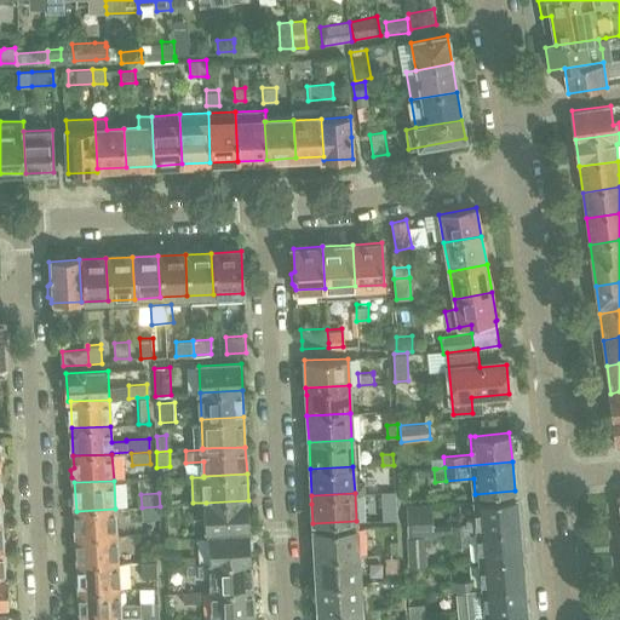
[(452,534),(469,533),(478,532),(520,528),(517,514),(520,511),(520,504),(517,503),(516,499),(505,500),(476,503),(477,517),(466,518),(466,521),(451,522),(452,534)]
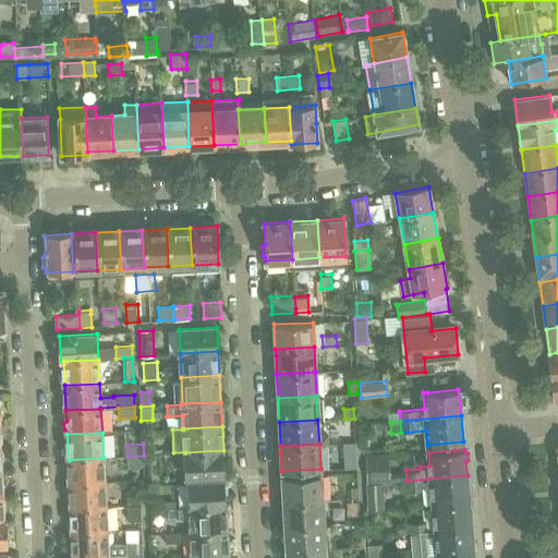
[(223,450),(185,452),(186,477),(225,475),(223,450)]
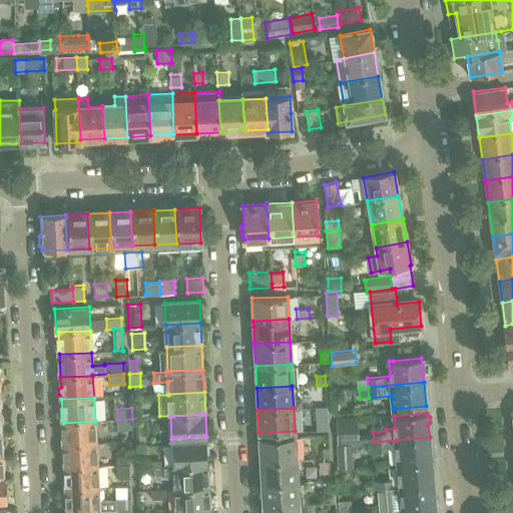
[(327,417),(315,418),(315,431),(328,430),(327,417)]
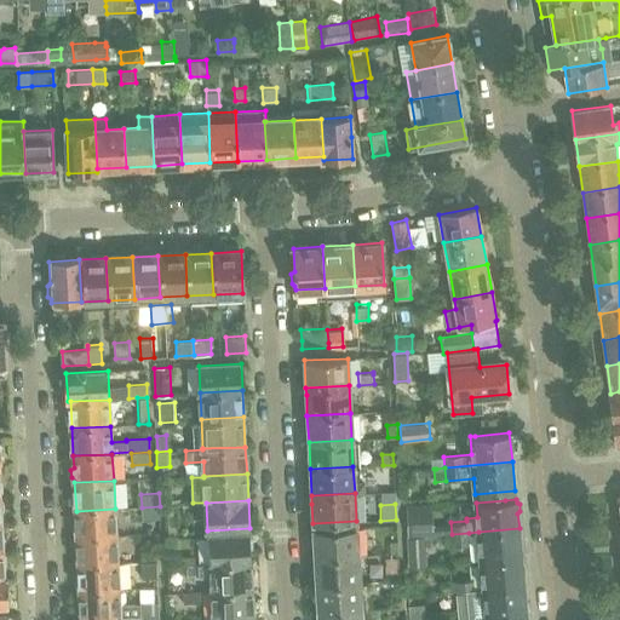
[(406,505),(407,538),(425,537),(438,535),(452,534),(451,522),(434,523),(432,504),(406,505)]
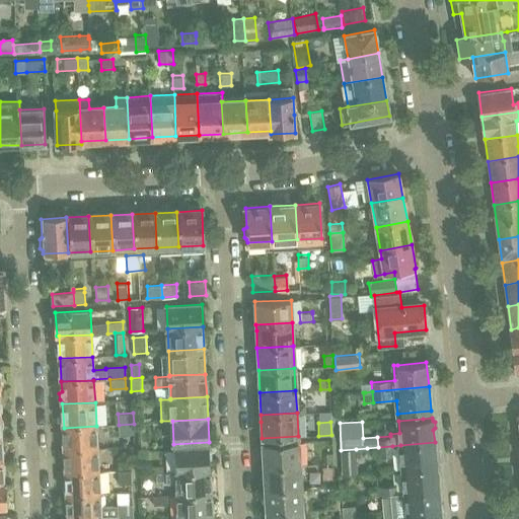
[(139,445),(149,445),(147,423),(137,423),(139,445)]
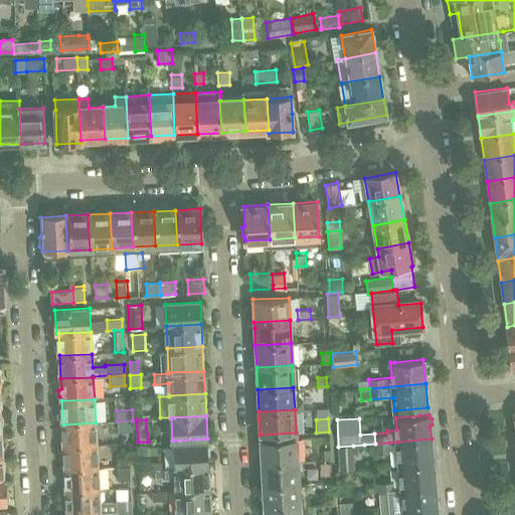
[(133,430),(133,420),(118,421),(118,431),(133,430)]
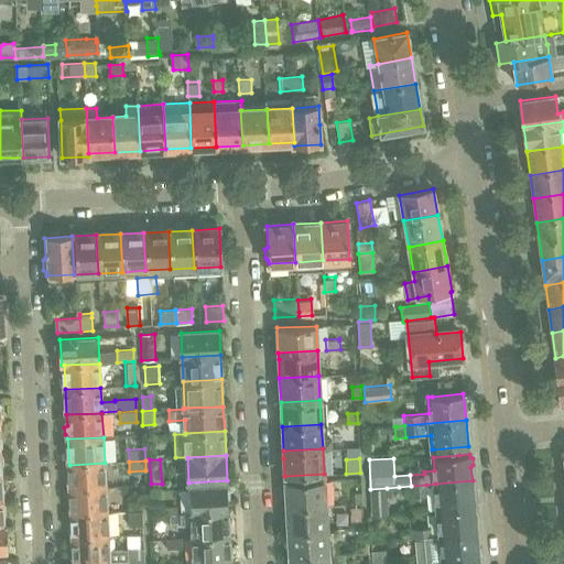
[(105,463),(69,465),(71,489),(106,487),(105,463)]
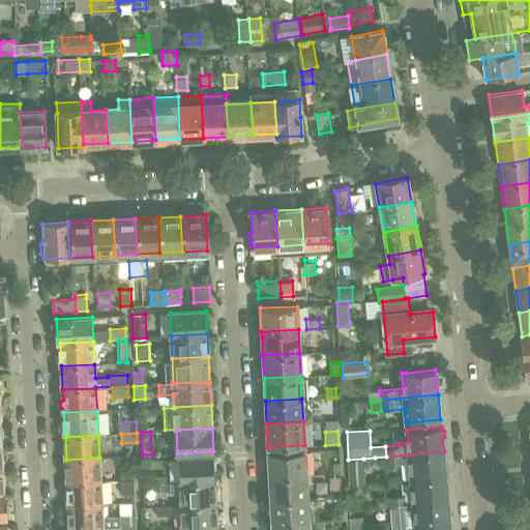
[(268,453),(269,476),(306,474),(305,451),(268,453)]
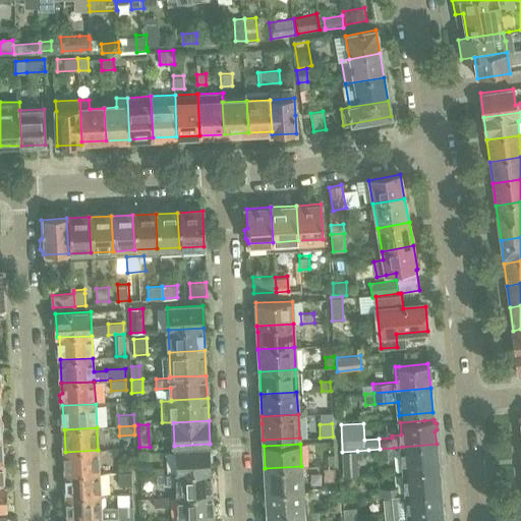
[(437,444),(402,447),(404,470),(439,467),(437,444)]
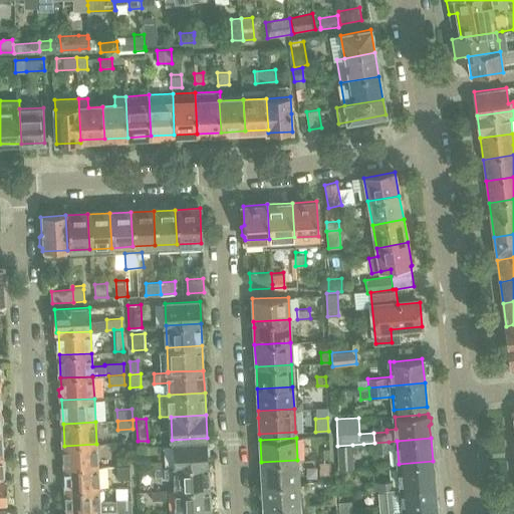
[(374,443),(363,444),(363,454),(375,453),(390,452),(389,442),(374,443)]
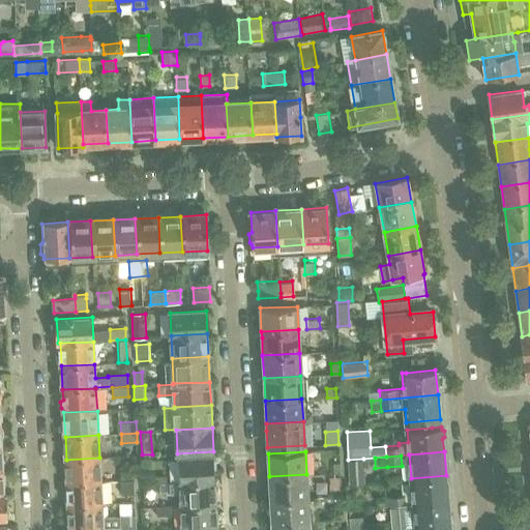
[(99,458),(66,460),(67,483),(100,481),(99,458)]
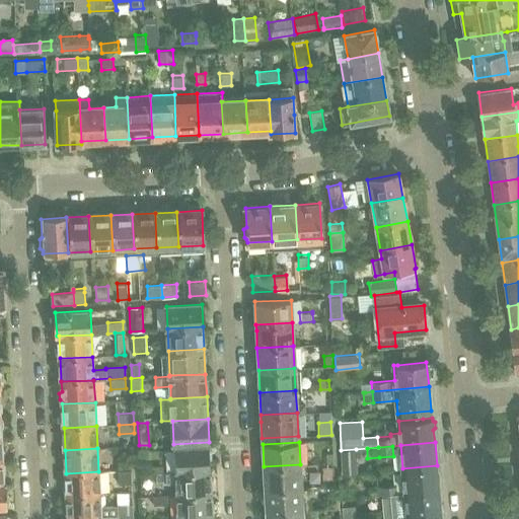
[(175,449),(176,472),(210,470),(209,448),(175,449)]
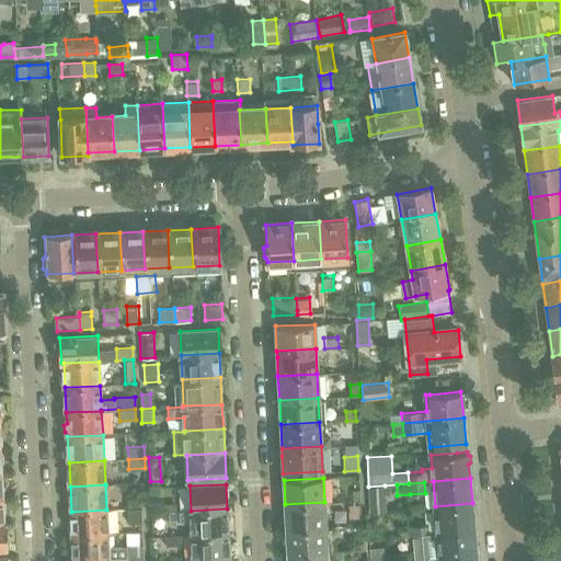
[(387,511),(385,485),(368,487),(367,487),(369,512),(387,511)]
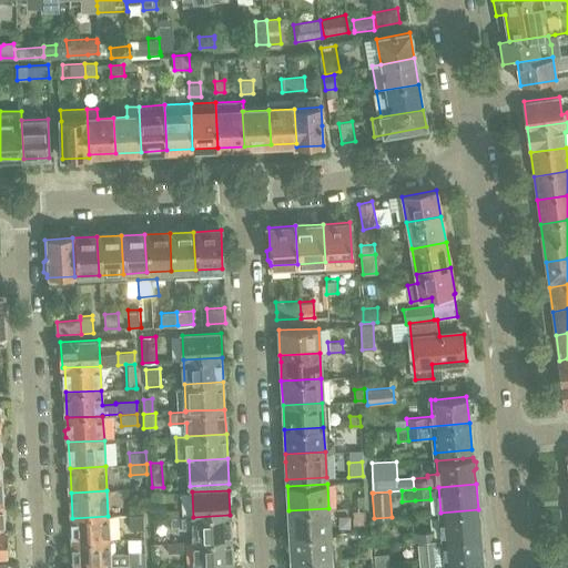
[(356,506),(365,506),(364,495),(356,496),(356,506)]
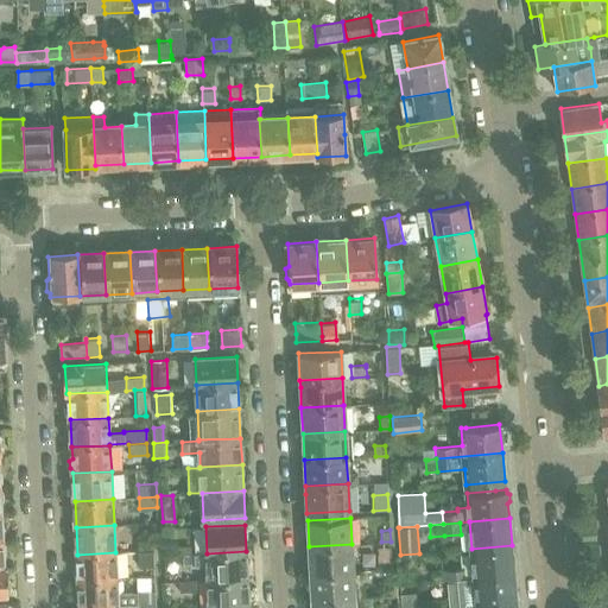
[(139,542),(140,551),(153,550),(152,540),(139,542)]
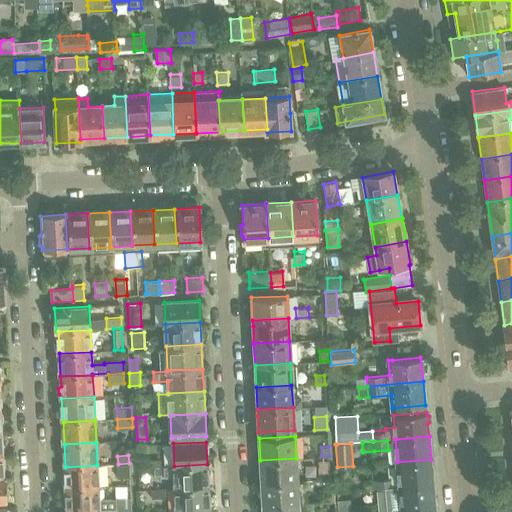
[(296,458),(260,460),(261,483),(297,481),(296,458)]
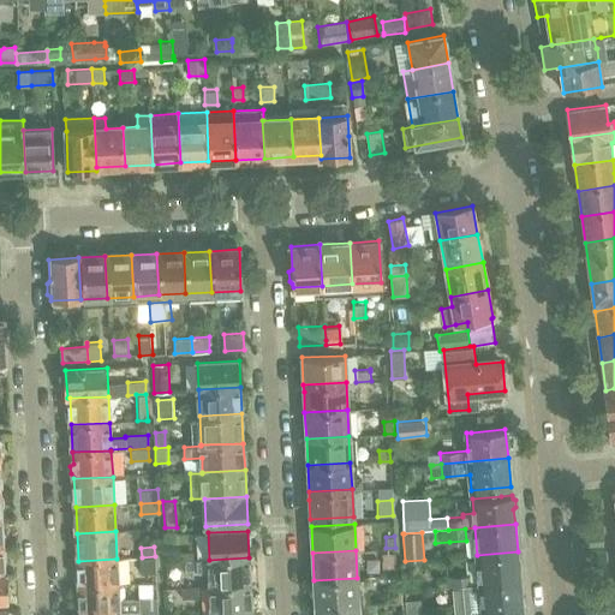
[(518,551),(477,555),(479,584),(520,580),(518,551)]
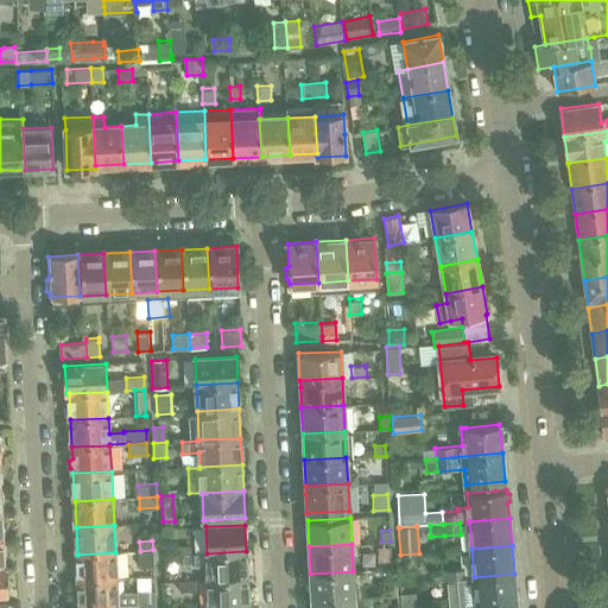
[(153,550),(140,551),(140,567),(153,567),(153,550)]
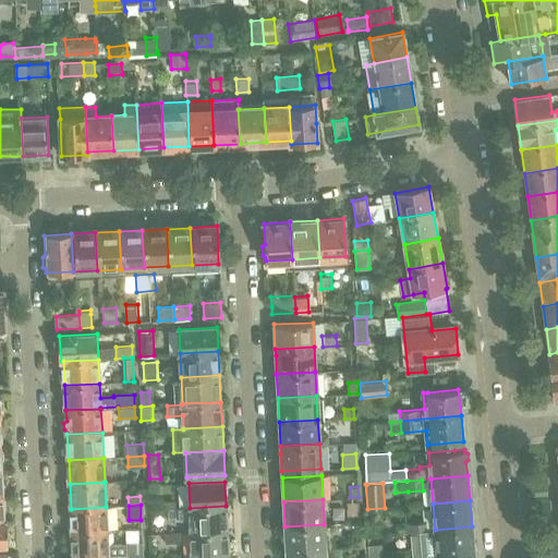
[(176,509),(168,509),(168,518),(179,518),(179,520),(191,519),(191,532),(227,530),(226,506),(190,508),(176,509)]
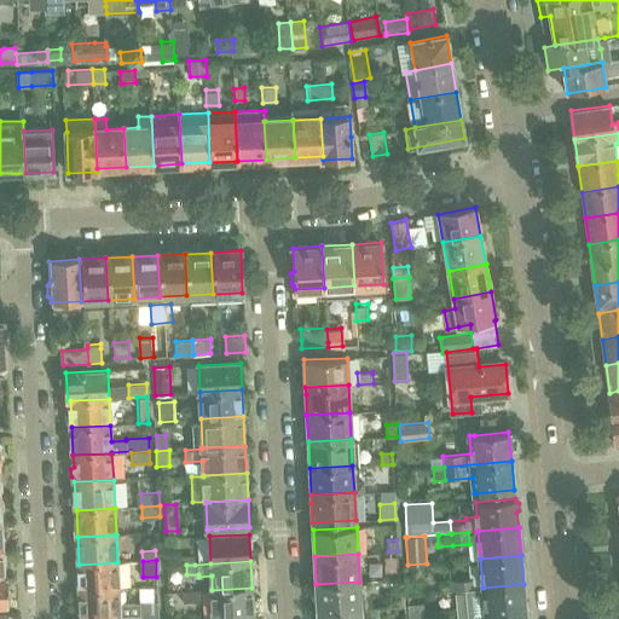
[(117,562),(79,565),(80,591),(120,589),(117,562)]
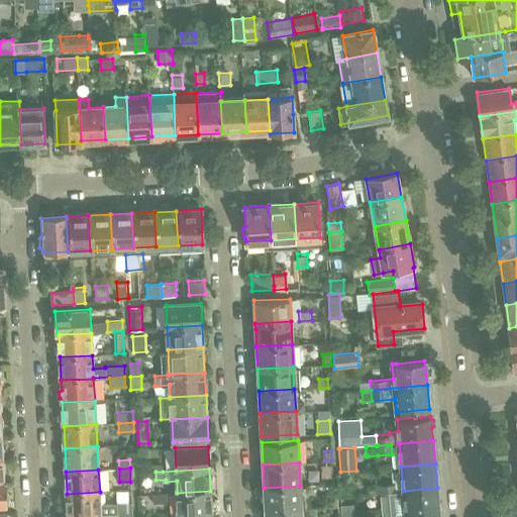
[(374,485),(375,493),(395,491),(395,483),(374,485)]
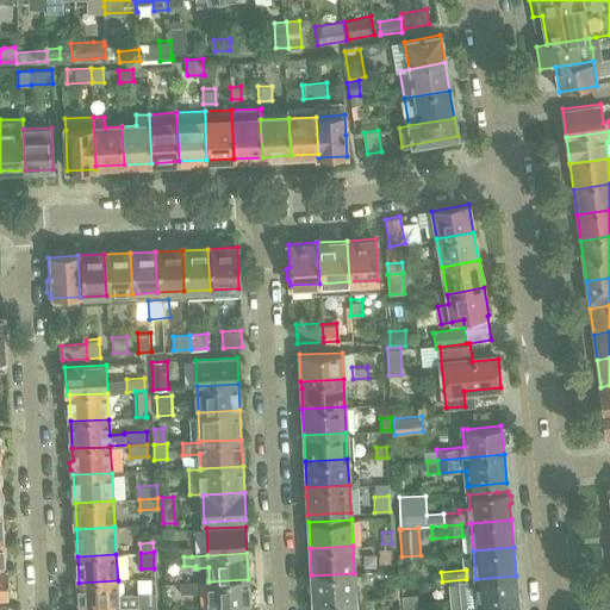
[(354,573),(311,576),(312,602),(355,599),(354,573)]
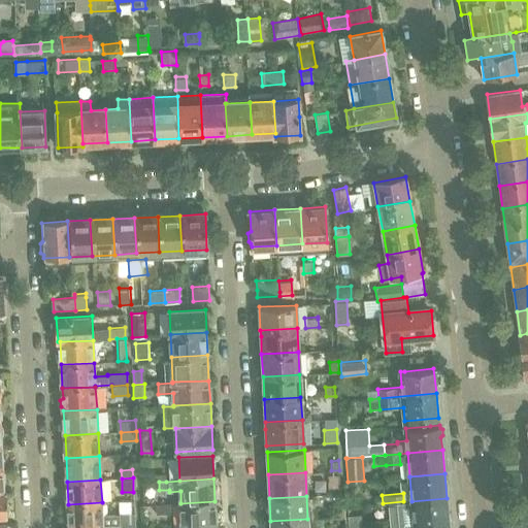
[(447,498),(411,501),(415,526),(449,523),(447,498)]
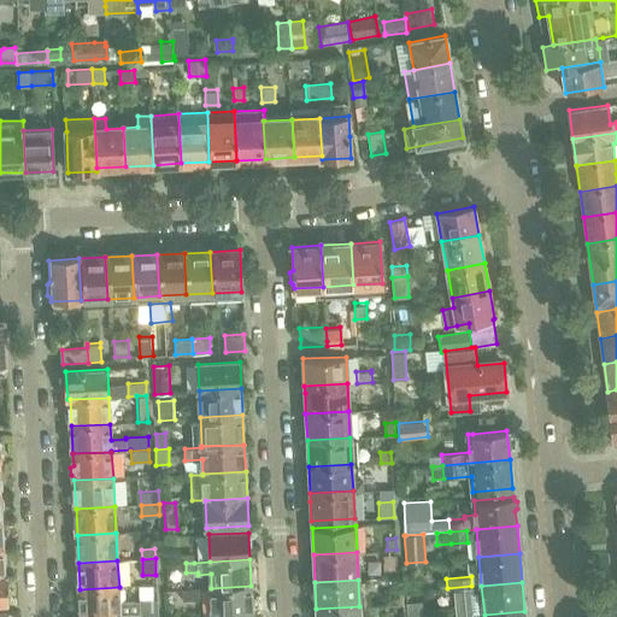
[(251,586),(211,588),(212,616),(252,613),(251,586)]
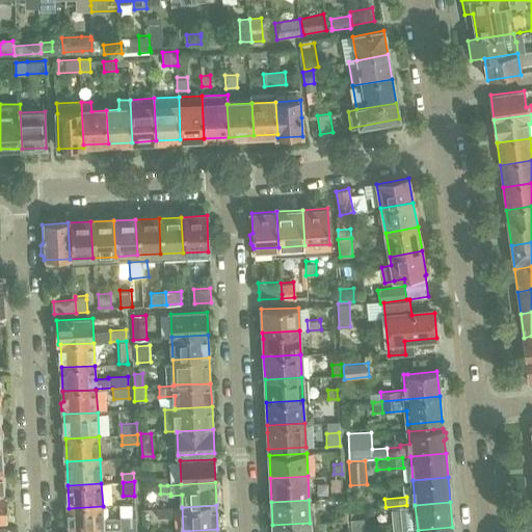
[(70,520),(71,531),(116,529),(121,529),(137,528),(136,516),(103,519),(103,506),(69,508),(69,509),(67,511),(67,517),(70,520)]
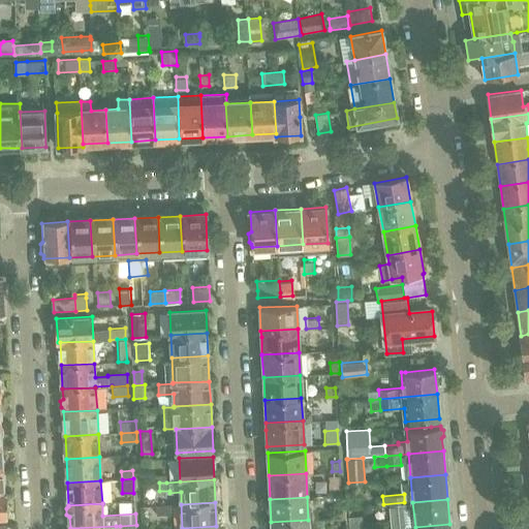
[(174,504),(156,505),(157,514),(174,514),(174,504)]
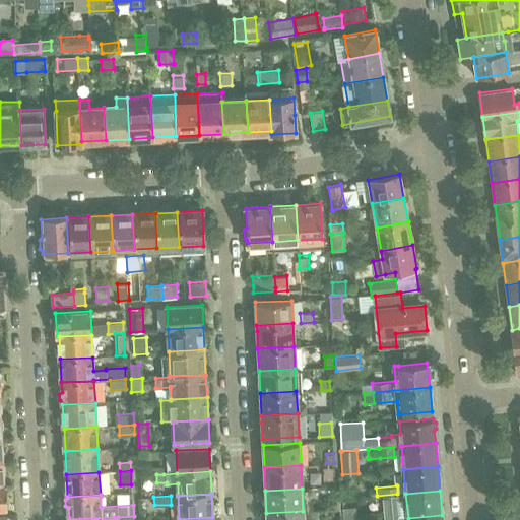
[(356,519),(356,506),(342,507),(342,519),(356,519)]
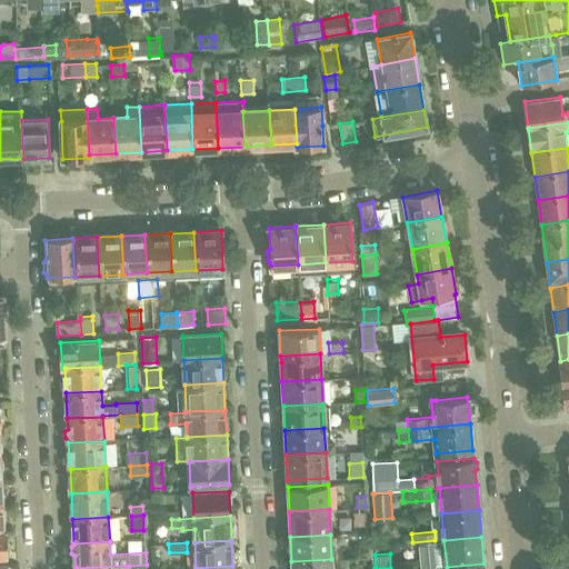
[(351,567),(350,558),(341,559),(341,568),(351,567)]
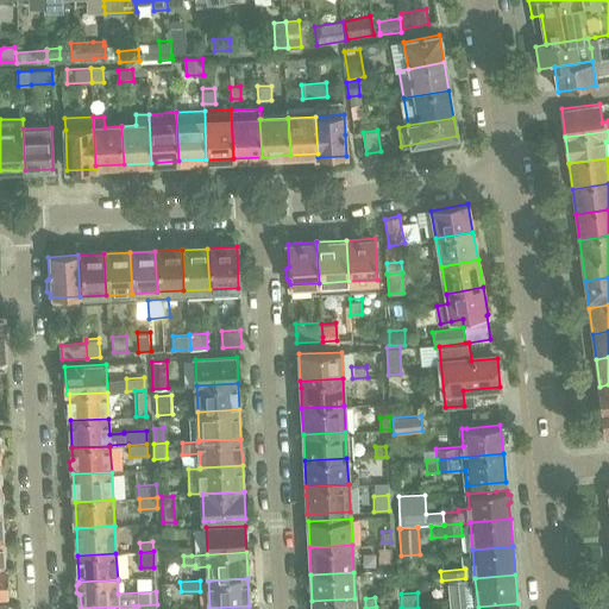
[(355,608),(355,598),(312,601),(312,608),(355,608)]
